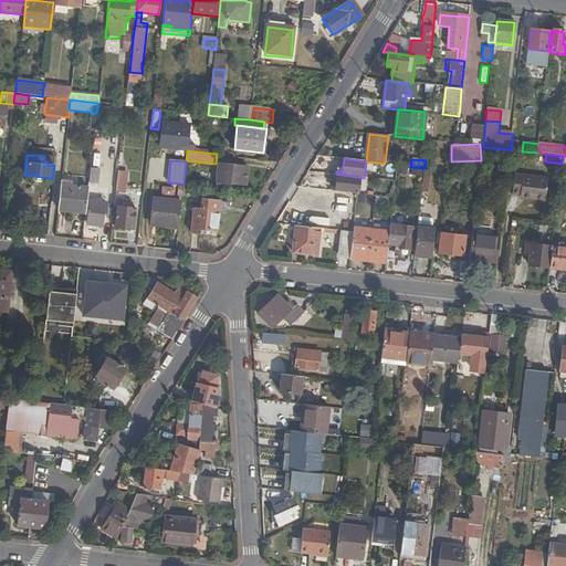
[(247,185),(249,166),(219,163),(217,185),(231,187),(231,184),(247,185)]
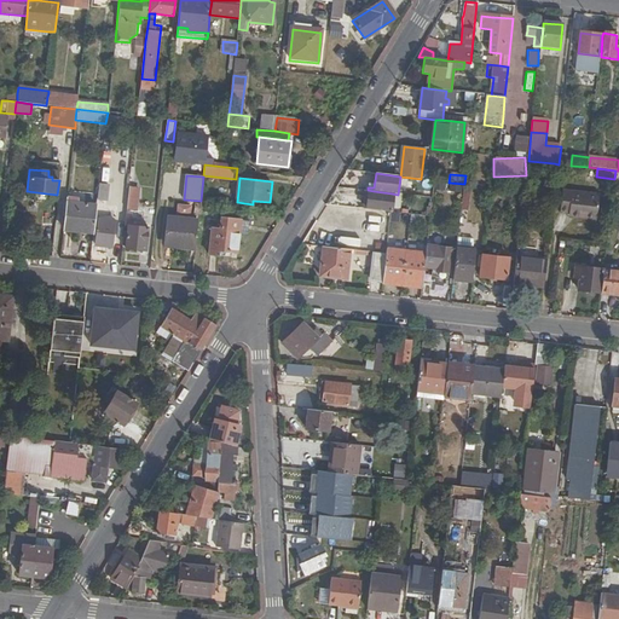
[(97,200),(108,201),(109,185),(99,184),(97,200)]
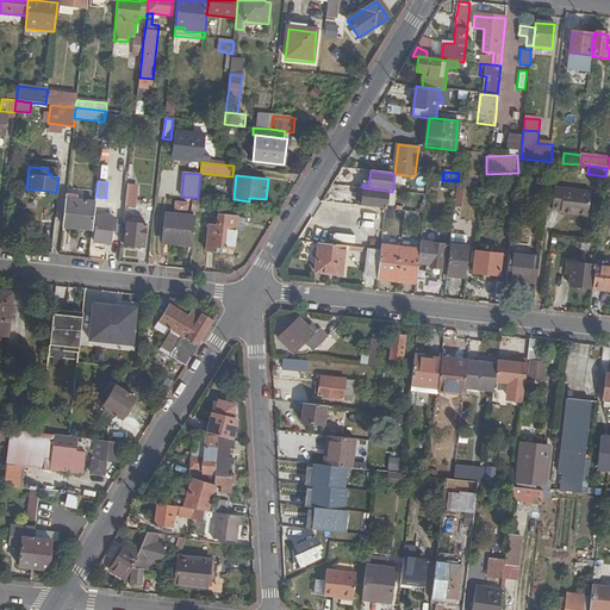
[(126,184),(124,205),(135,206),(137,185),(126,184)]
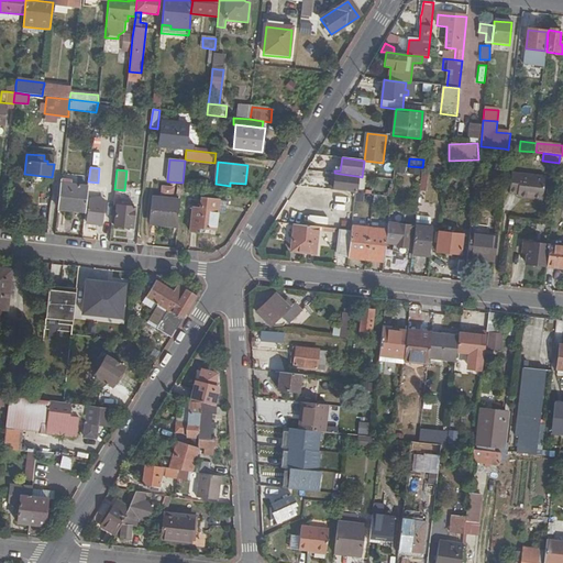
[(340,174),(334,173),(333,189),(355,191),(356,176),(340,174)]
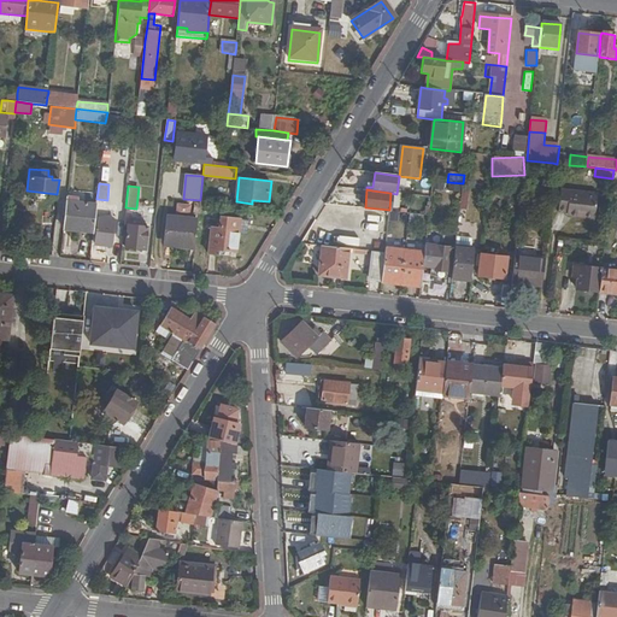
[(559,213),(568,215),(574,215),(573,218),(594,221),(597,195),(560,191),(559,213)]
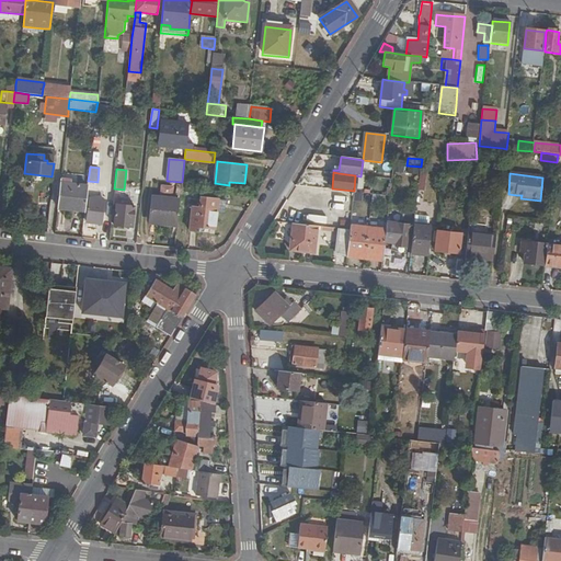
[(59,185),(57,207),(84,210),(87,187),(59,185)]
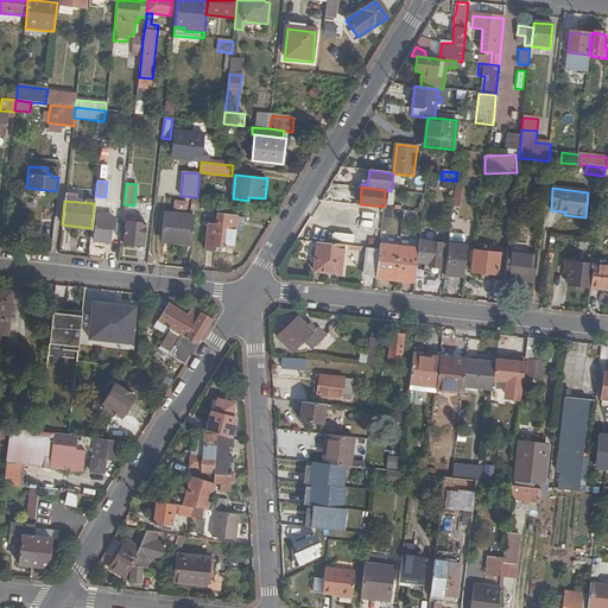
[(175,203),(173,215),(187,216),(188,204),(175,203)]
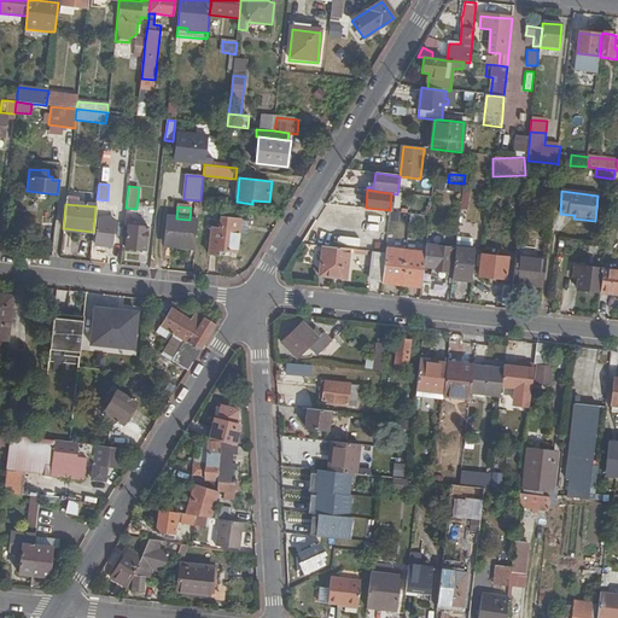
[(410,221),(429,223),(430,215),(412,213),(410,221)]
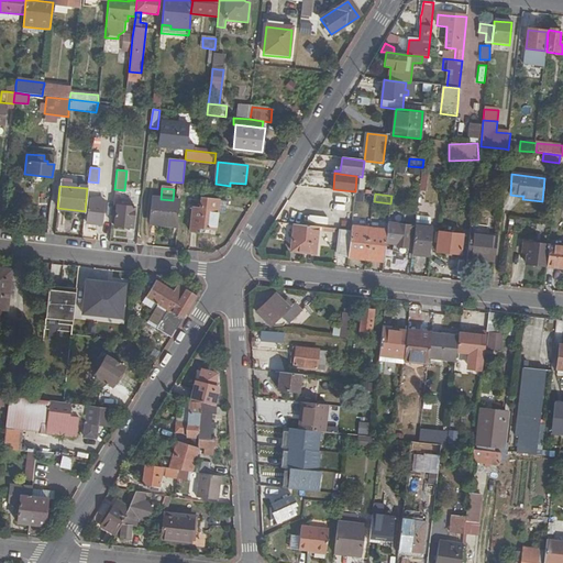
[(150,223),(178,225),(180,201),(173,200),(161,199),(152,198),(150,223)]
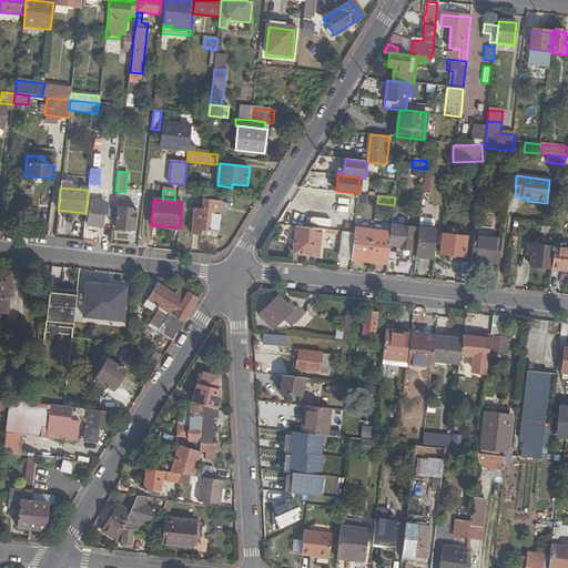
[(192,234),(201,234),(202,230),(208,231),(216,231),(219,214),(220,202),(203,200),(202,211),(194,210),(192,234)]
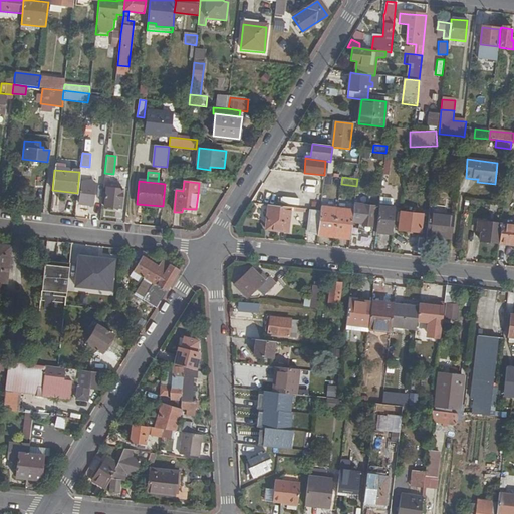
[(78,204),(89,205),(90,198),(93,199),(95,185),(81,183),(78,204)]
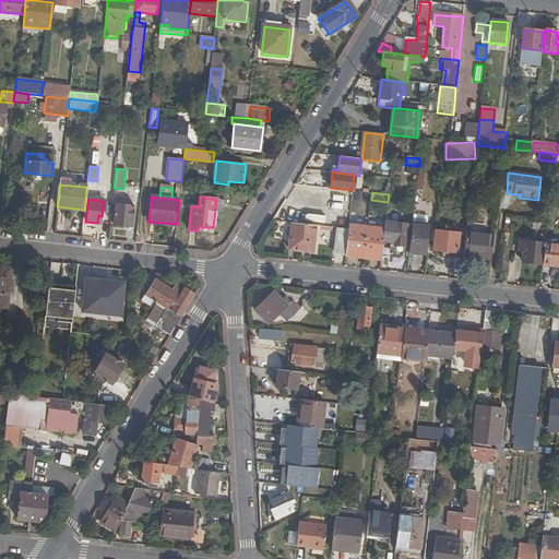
[(224,200),(216,199),(215,211),(223,212),(224,200)]
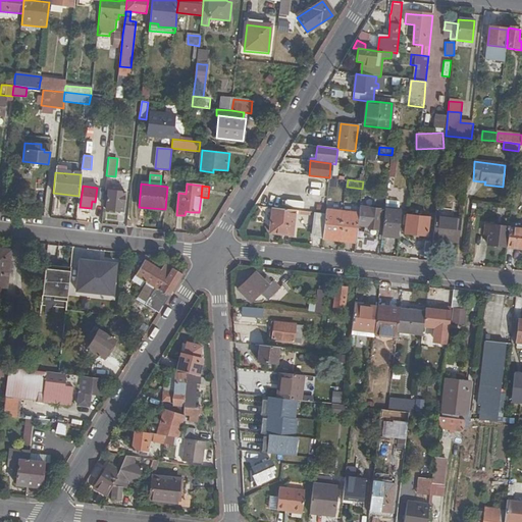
[(108,190),(106,209),(117,210),(117,207),(124,208),(125,192),(108,190)]
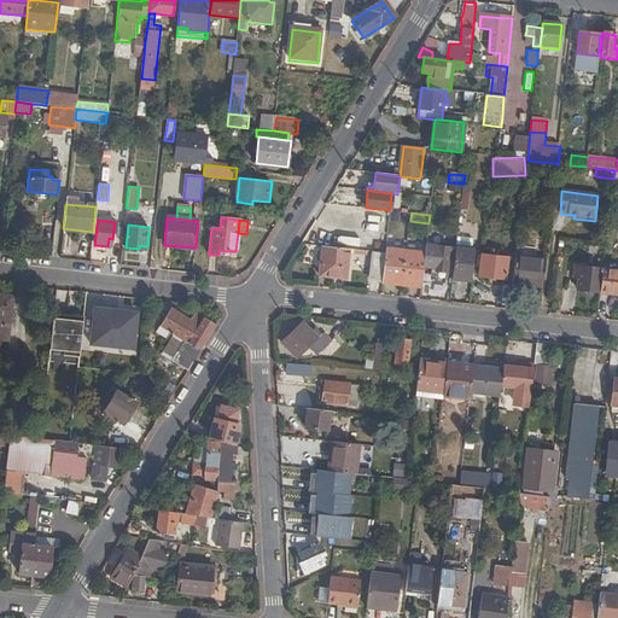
[(340,244),(363,246),(365,239),(342,235),(340,244)]
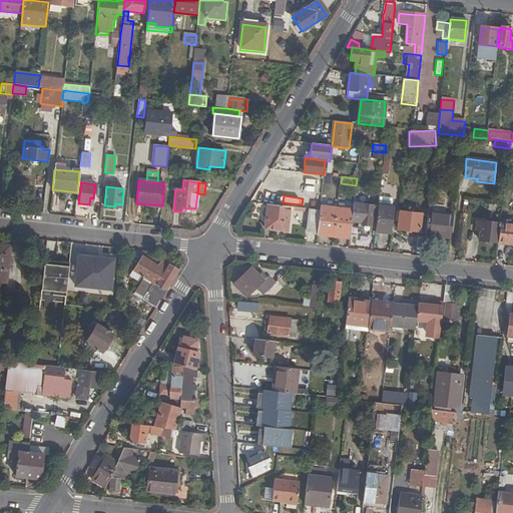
[(354,210),(352,221),(362,222),(362,230),(372,231),(373,223),(375,203),(355,201),(354,210)]
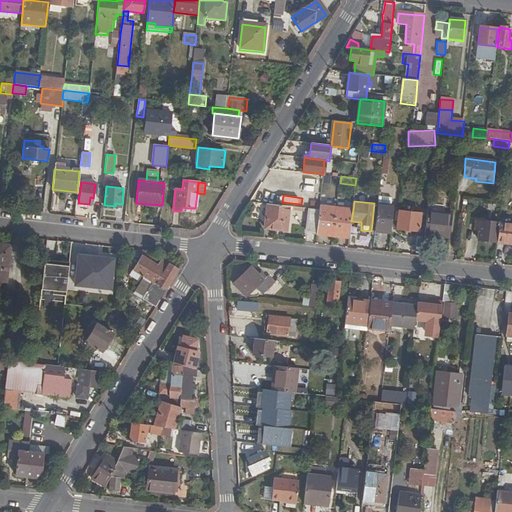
[(290,206),(268,203),(265,228),(287,230),(290,209),(290,206)]
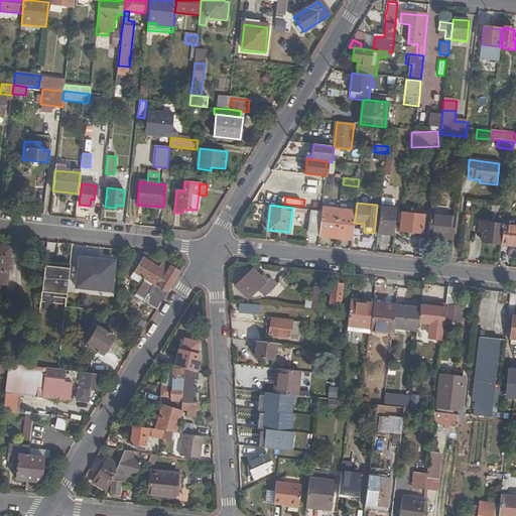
[(320,232),(319,237),(353,240),(354,223),(356,212),(323,208),(323,211),(320,232)]
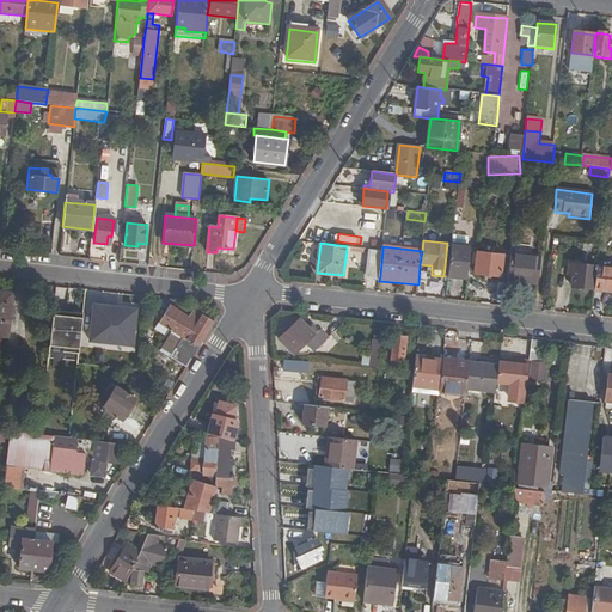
[(452,246),(450,275),(470,277),(472,249),(452,246)]
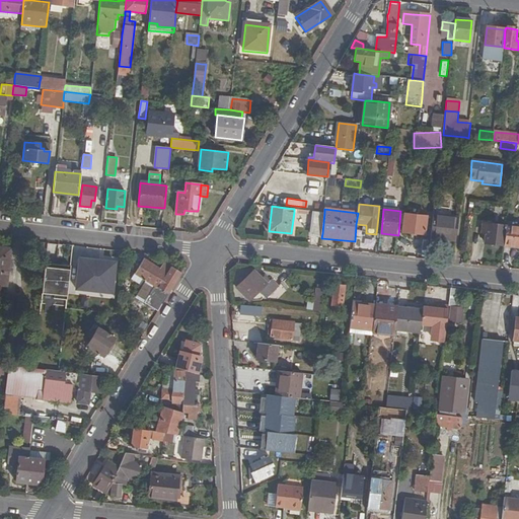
[(324,212),(314,212),(312,232),(322,233),(324,212)]
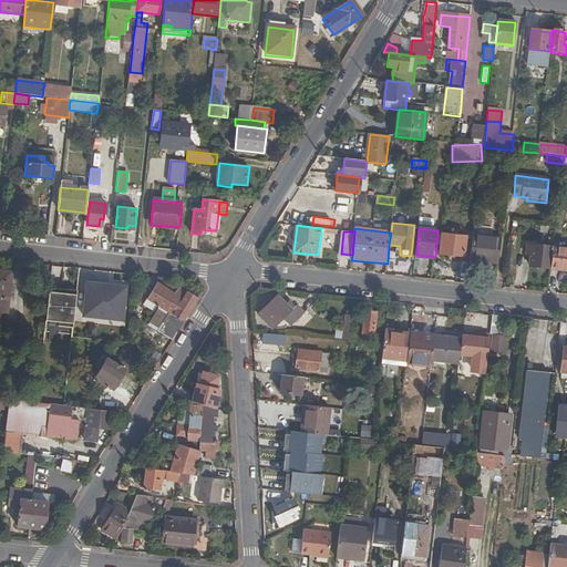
[(464,257),(467,237),(443,235),(441,254),(464,257)]
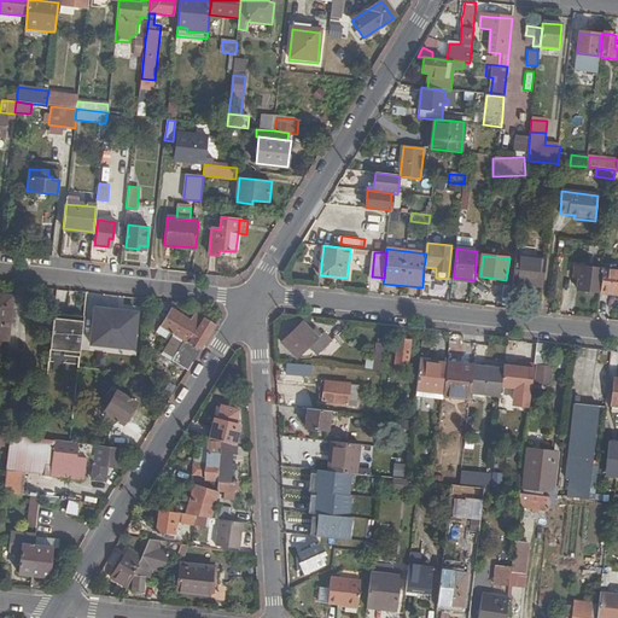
[(516,256),(513,281),(544,285),(547,260),(516,256)]
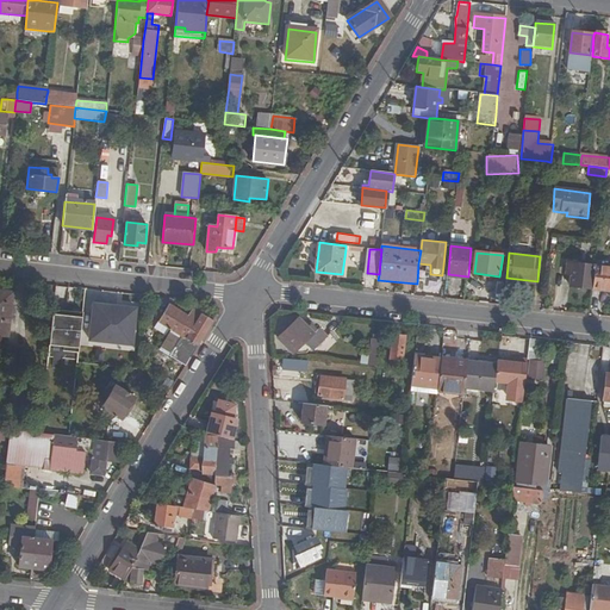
[(572,286),(592,288),(595,266),(570,263),(568,275),(573,275),(572,286)]
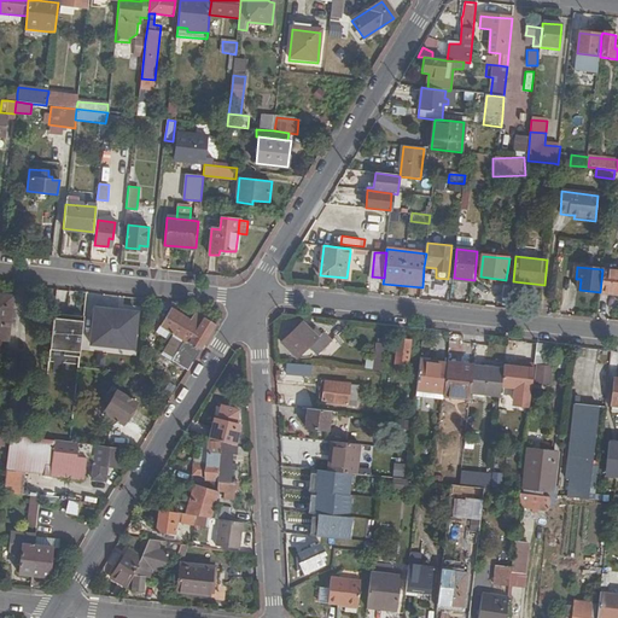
[(617,270),(602,269),(600,292),(617,293),(617,270)]
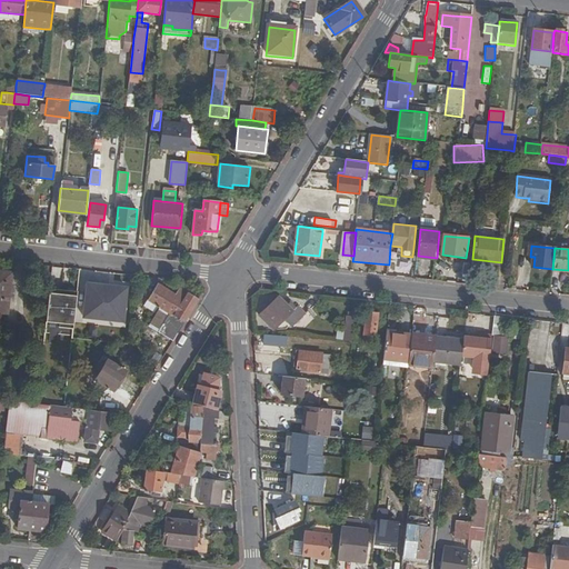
[(11,272),(0,270),(0,312),(7,313),(11,272)]
